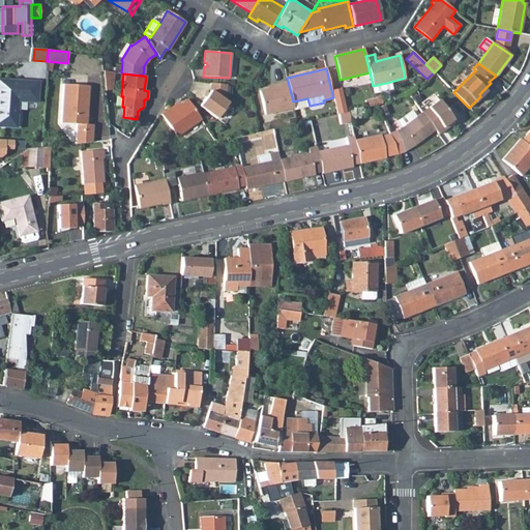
[(102,76),(105,90),(111,90),(113,77),(102,76)]
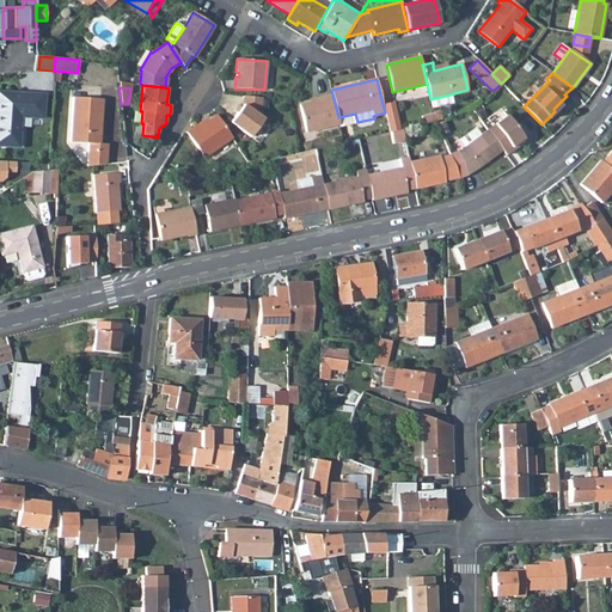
[(0,91),(0,146),(18,147),(20,117),(20,110),(30,111),(30,117),(43,118),(44,95),(19,93),(0,91)]
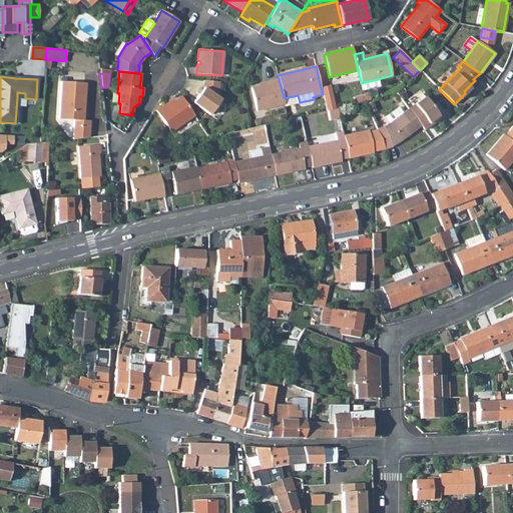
[(251,88),(257,111),(285,104),(284,98),(279,79),(265,82),(265,85),(260,86),(251,88)]
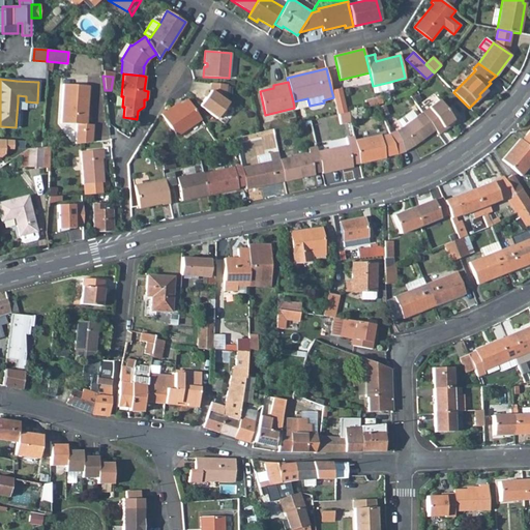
[(390,82),(373,86),(375,93),(392,89),(390,82)]
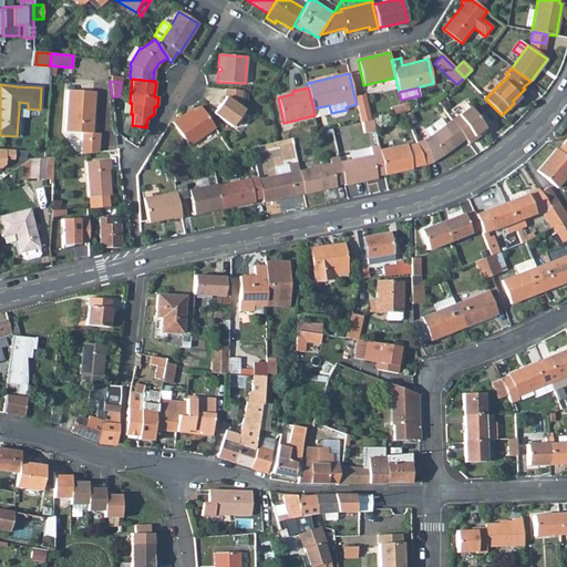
[(513,101),(514,103),(527,91),(525,89),(513,101)]
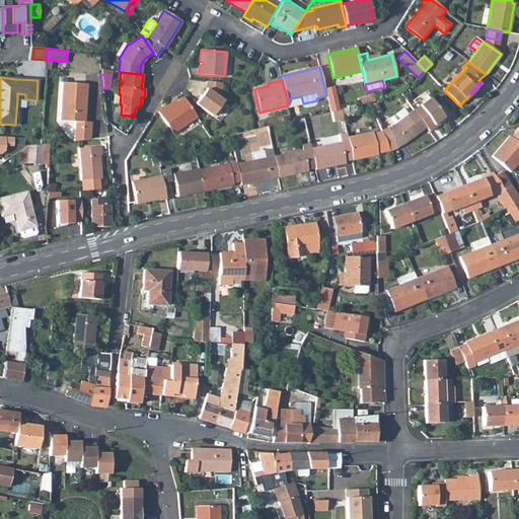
[(75,122),(74,141),(90,140),(91,123),(84,122),(82,122),(83,107),(85,107),(87,84),(61,82),(59,121),(75,122)]
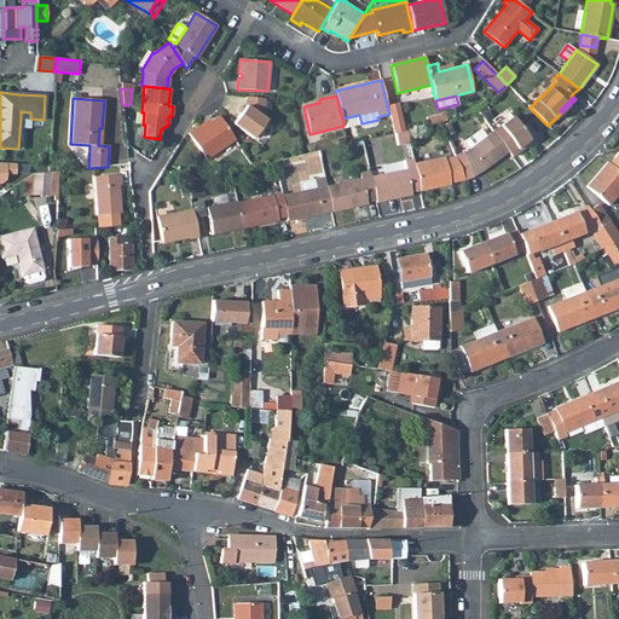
[(241,114),(233,123),(254,138),(266,121),(264,119),(265,99),(247,98),(246,106),(244,109),(241,114)]
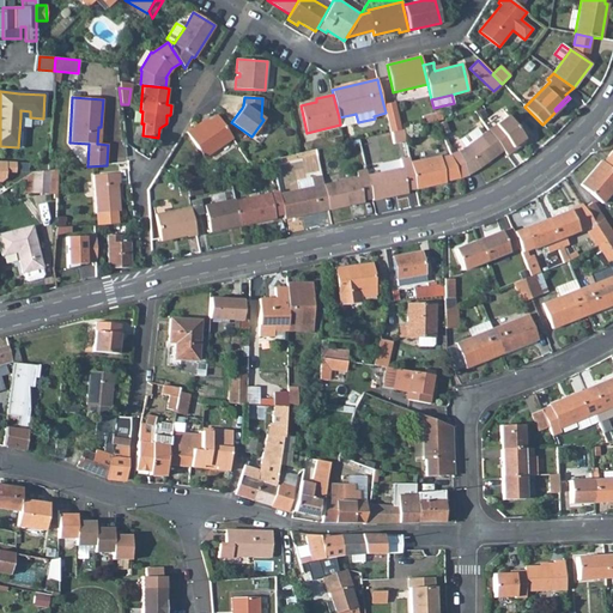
[(383,104),(386,113),(390,132),(401,129),(394,102),(383,104)]
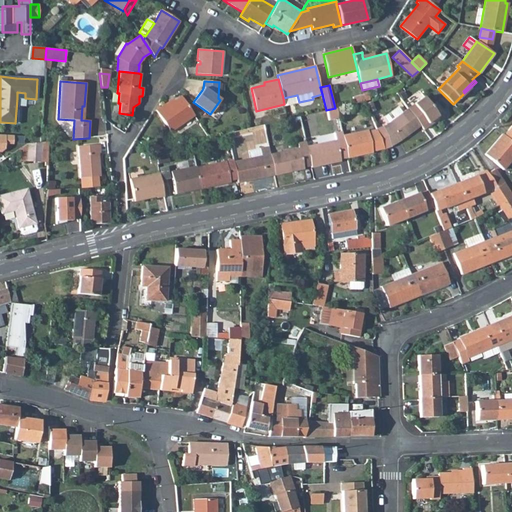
[(297,95),(283,98),(284,104),(284,106),(299,102),(297,95)]
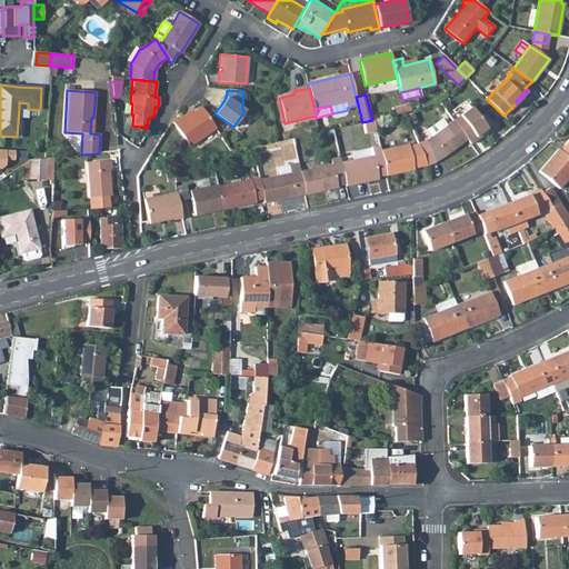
[(392,108),(393,116),(405,113),(402,106),(392,108)]
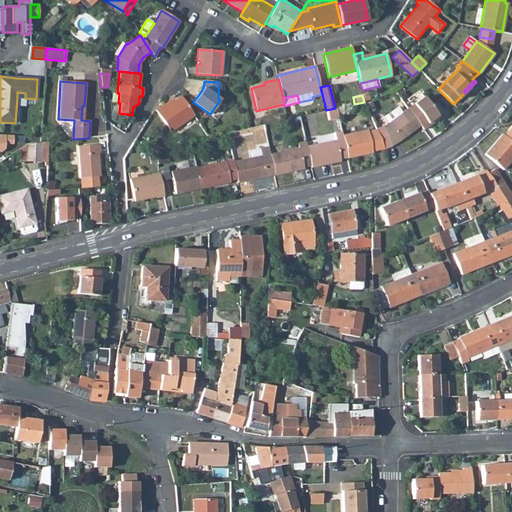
[(156,111),(170,132),(194,115),(181,96),(174,101),(169,104),(168,102),(156,111)]
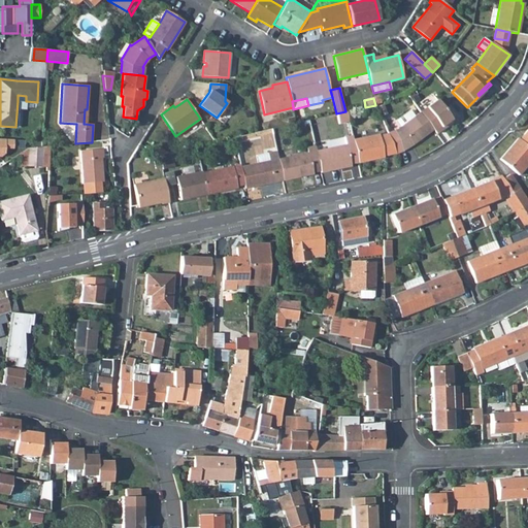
[(435,132),(436,134),(442,129),(441,127),(446,124),(452,120),(436,100),(420,112),(433,130),(435,132)]
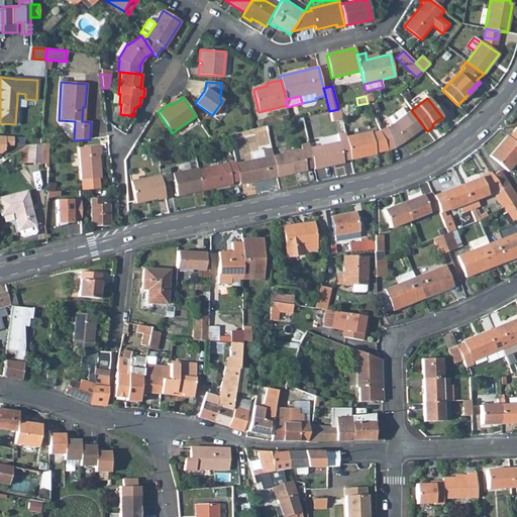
[(332,121),(342,119),(339,109),(338,109),(329,111),(332,121)]
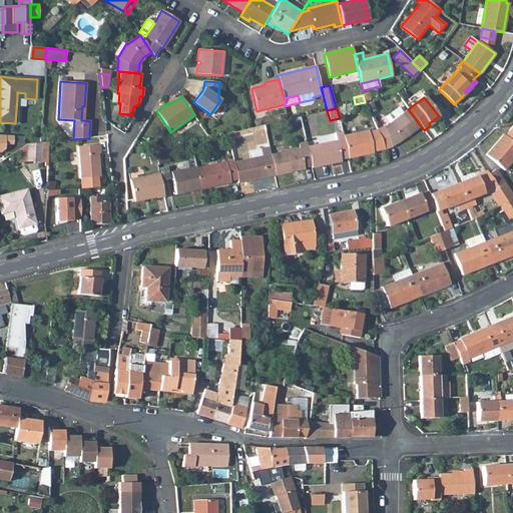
[(398,108),(385,117),(389,123),(402,113),(398,108)]
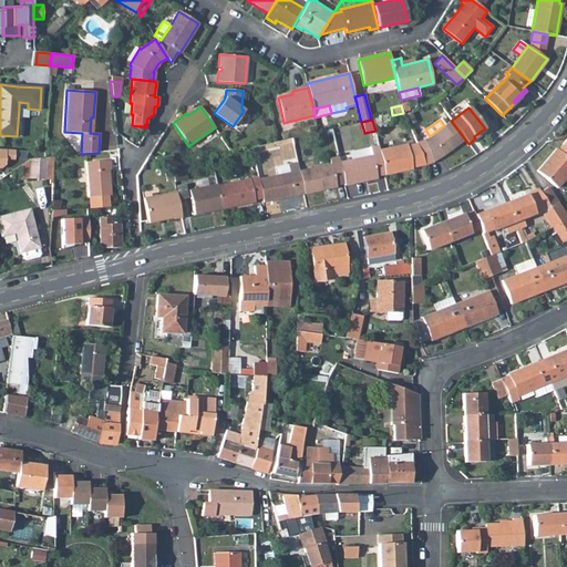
[(425,165),(433,162),(444,155),(465,140),(451,121),(444,125),(430,136),(424,141),(416,143),(416,144),(425,165)]
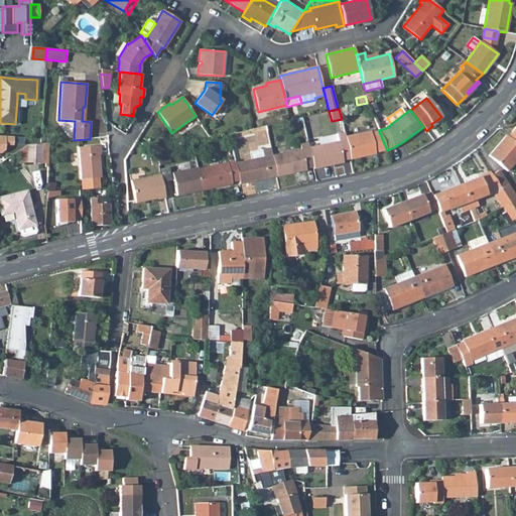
[(346,140),(350,159),(375,153),(375,152),(387,150),(379,131),(371,134),(371,132),(346,138),(346,140)]
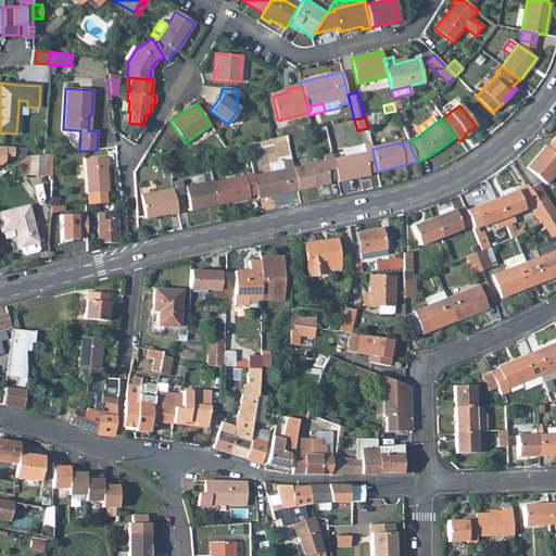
[(338,180),(338,181),(369,175),(369,173),(377,172),(373,151),(373,149),(371,142),(363,144),(364,152),(332,160),(338,180)]
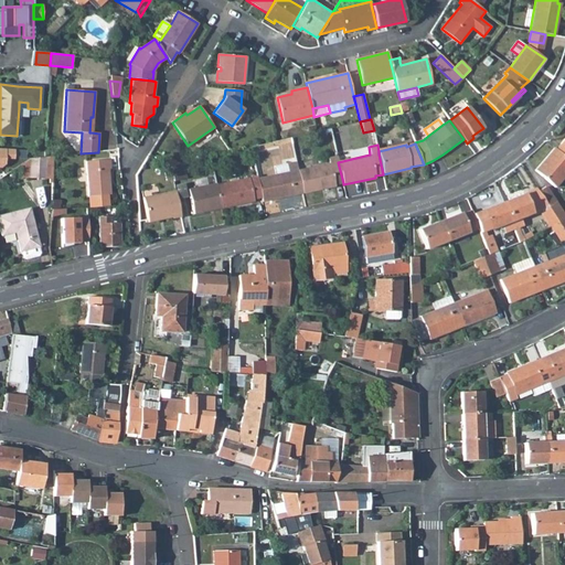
[(13,149),(0,148),(0,167),(4,163),(4,158),(13,159),(13,149)]
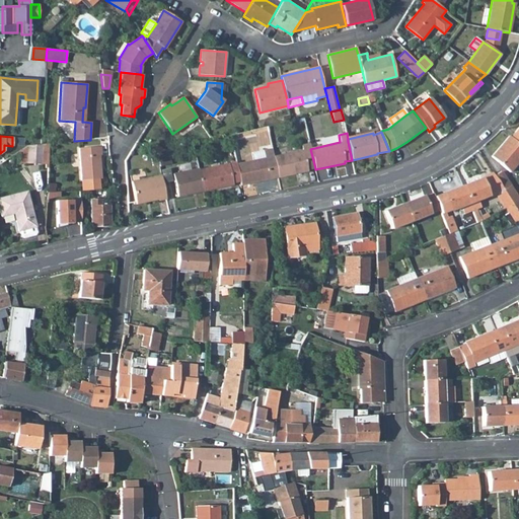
[(492,156),(510,172),(518,160),(518,144),(511,137),(509,136),(492,156)]
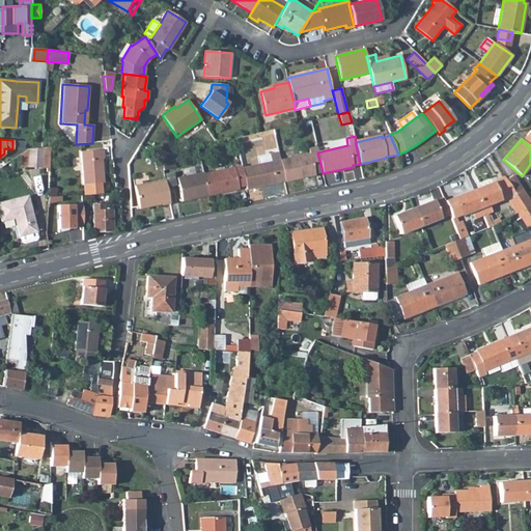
[(20,155),(19,167),(47,169),(46,172),(49,172),(50,169),(50,146),(42,147),(28,148),(20,155)]
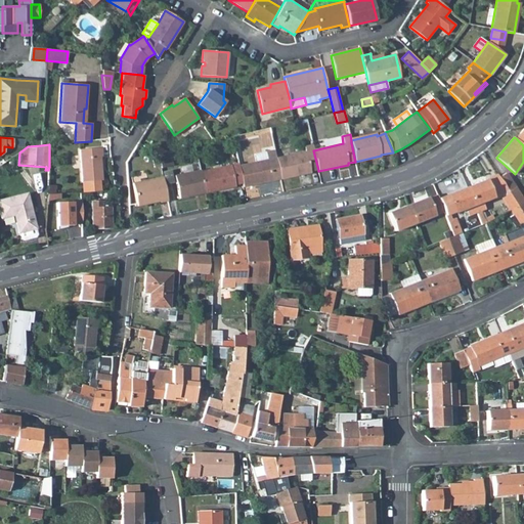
[(280,177),(280,179),(311,172),(310,171),(318,170),(313,150),(312,145),(304,146),(305,151),(276,158),(280,177)]
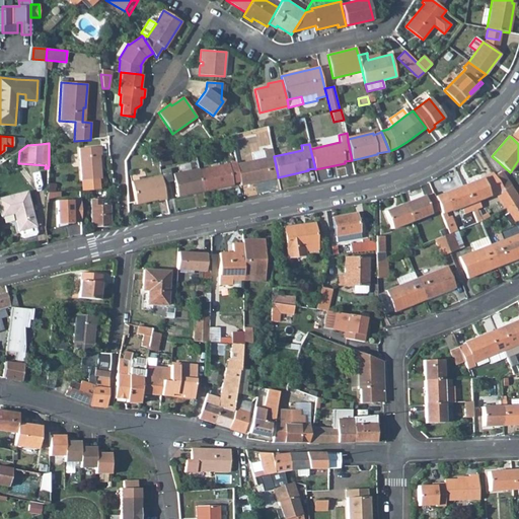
[(79,149),(81,180),(98,179),(101,179),(99,156),(101,155),(100,147),(79,149)]
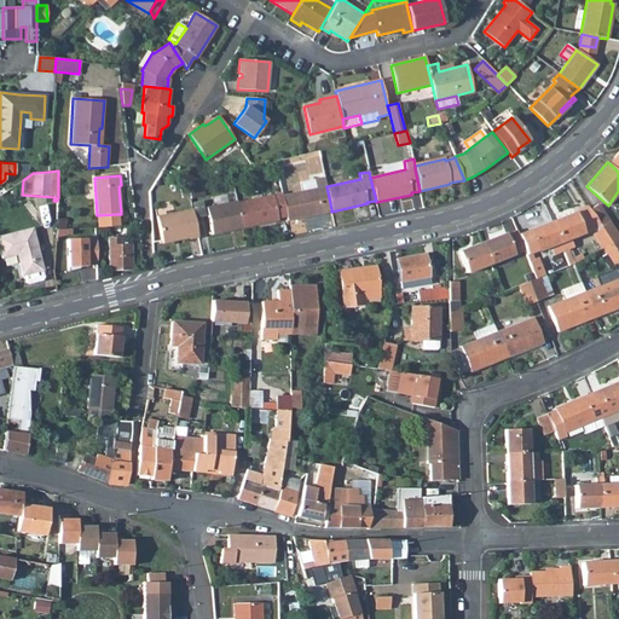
[(287,217),(288,221),(322,214),(322,212),(331,209),(327,186),(324,177),(313,179),(316,189),(302,191),(282,196),(287,217)]
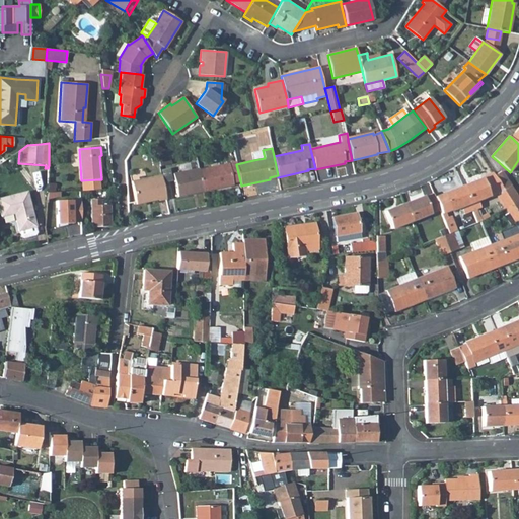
[(149,149),(153,166),(159,164),(156,153),(149,149)]
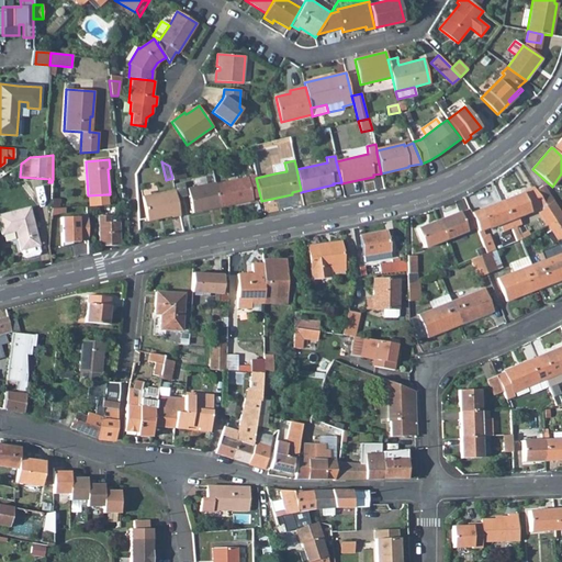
[(172,178),(172,180),(187,178),(182,163),(178,164),(169,166),(172,178)]
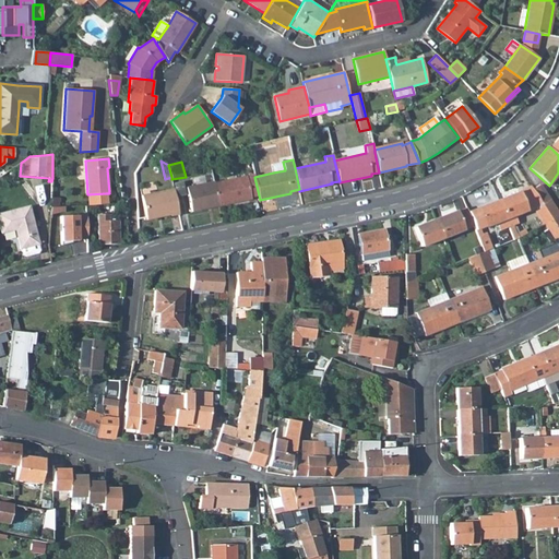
[(271,164),(273,173),(285,170),(283,162),(271,164)]
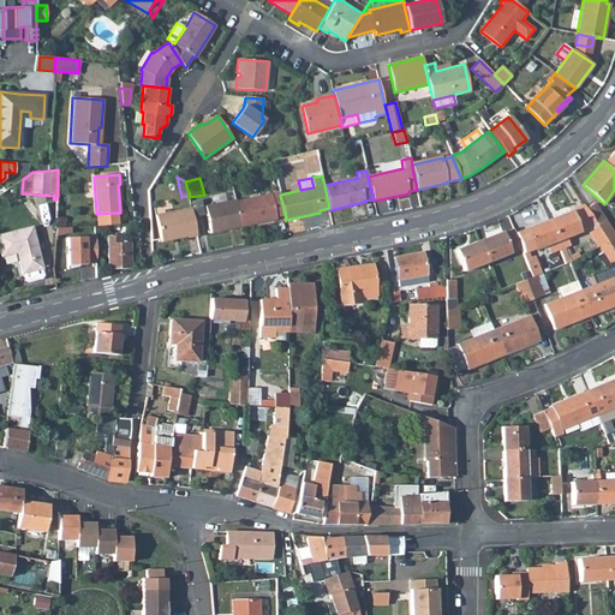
[(240,224),(240,226),(276,219),(275,216),(285,215),(280,195),(279,192),(236,201),(240,224)]
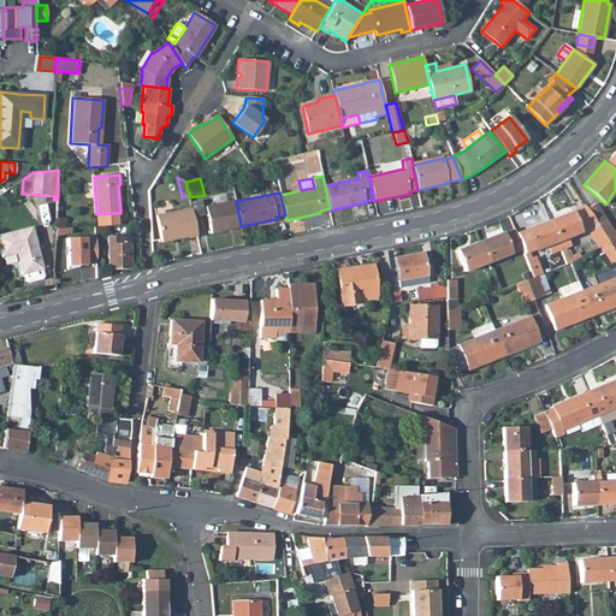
[(223,230),(223,227),(241,224),(236,201),(236,200),(205,207),(211,234),(223,230)]
